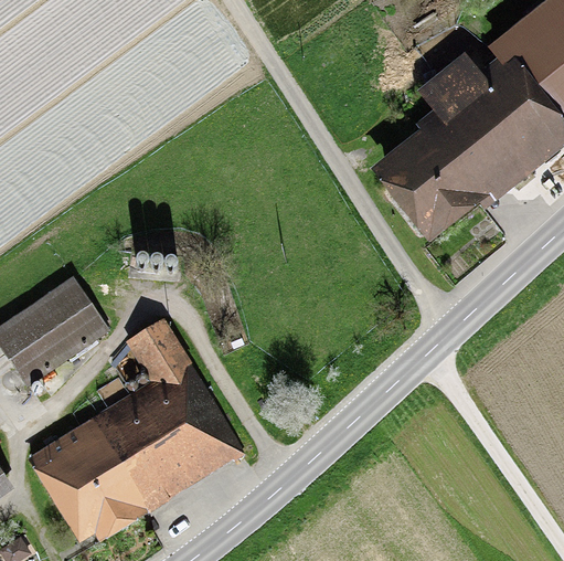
[(421,131),(369,171),(428,246),(480,205),(485,210),(563,147),(563,0),(550,0),(487,49),(496,60),(479,73),(465,54),(417,92),(432,110),(415,124),(421,131)]
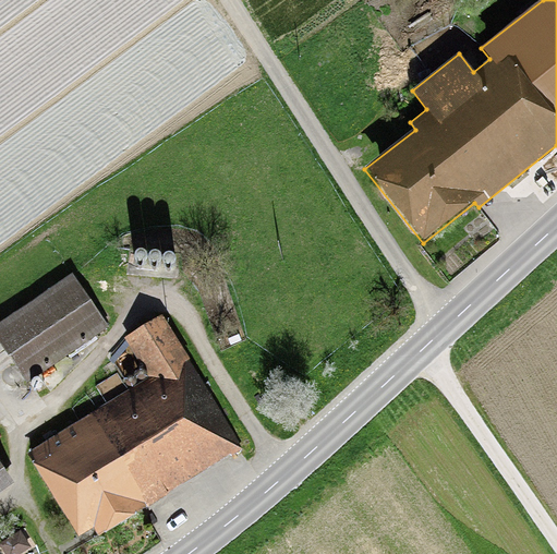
[(72,272),(0,320),(0,341),(26,381),(108,324),(72,272)]
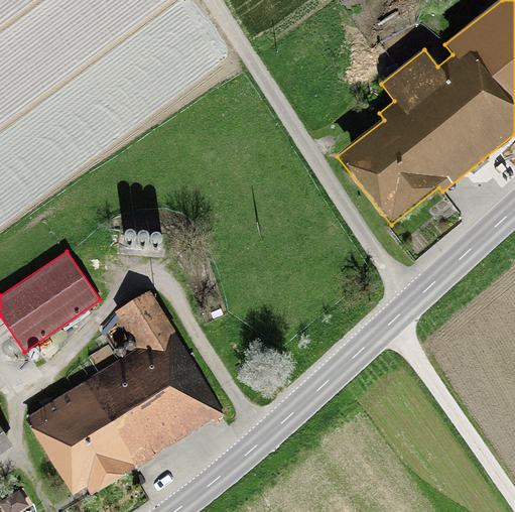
[(138,348),(24,417),(74,497),(87,489),(90,495),(225,412),(149,290),(115,311),(138,348)]
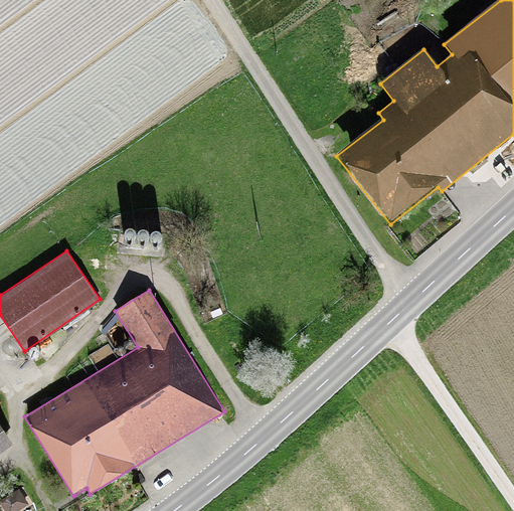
[(0,448),(12,441),(0,422),(0,448)]
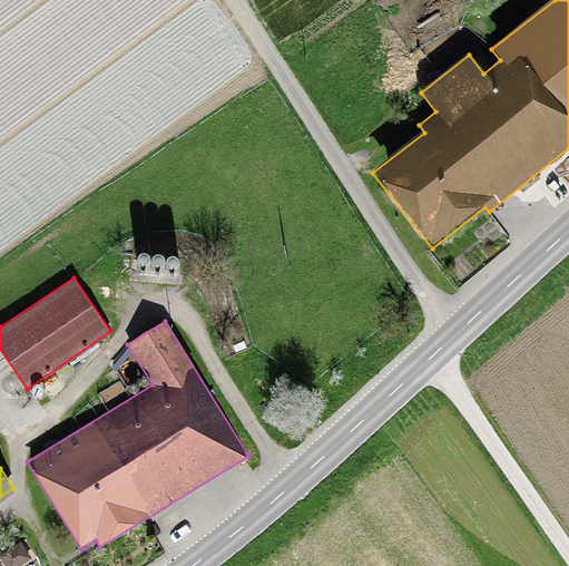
[(0,555),(7,565),(16,565),(31,556),(19,539),(0,552),(0,555)]
